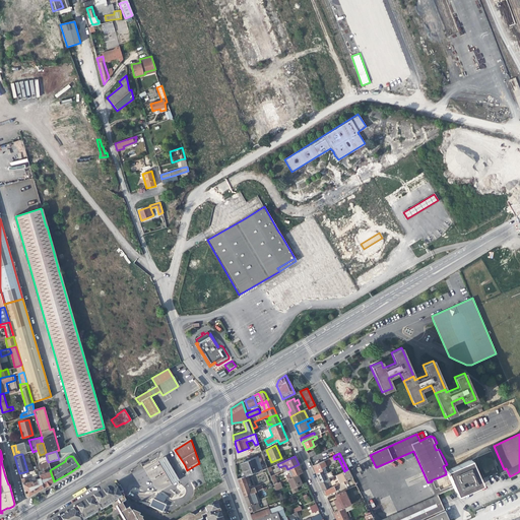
[(324,469),(322,470),(321,468),(323,467),(335,461),(334,459),(333,456),(313,466),(314,469),(317,475),(320,482),(330,477),(328,472),(326,473),(324,469)]
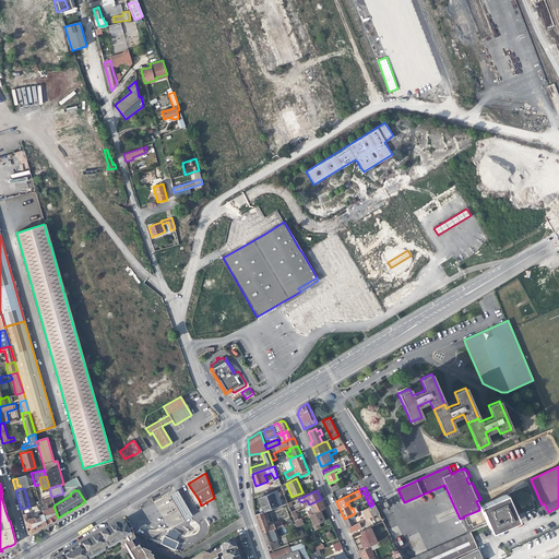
[(178,492),(170,497),(175,503),(186,522),(193,518),(178,492)]
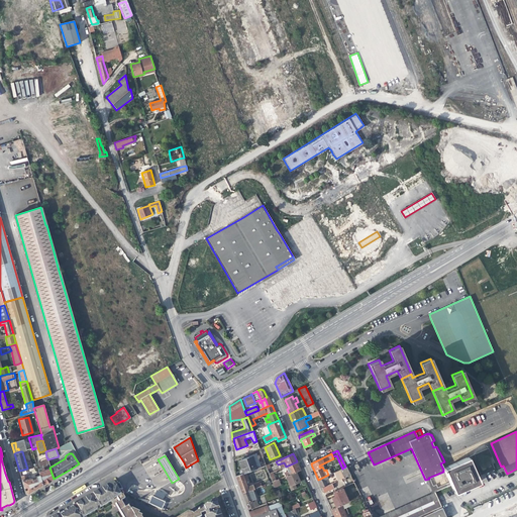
[(240,468),(242,475),(244,474),(254,470),(262,468),(256,456),(253,457),(251,457),(238,461),(240,468)]
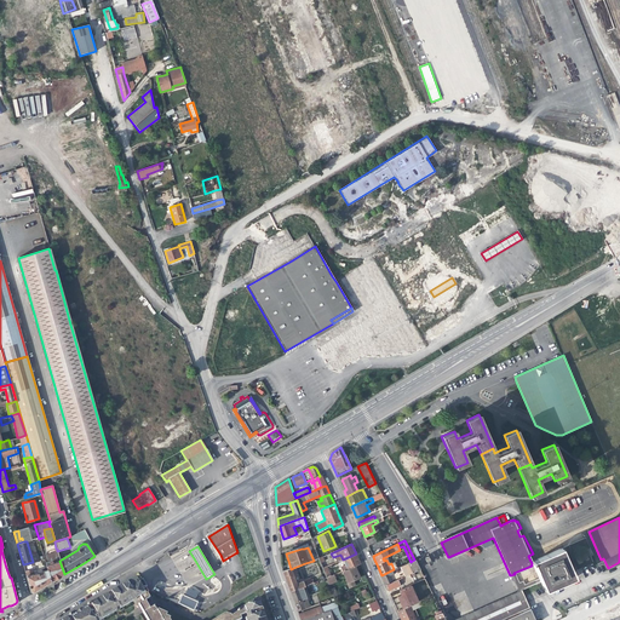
[(532,563),(532,564),(539,579),(540,583),(545,592),(573,579),(570,573),(561,550),(533,563),(532,563)]
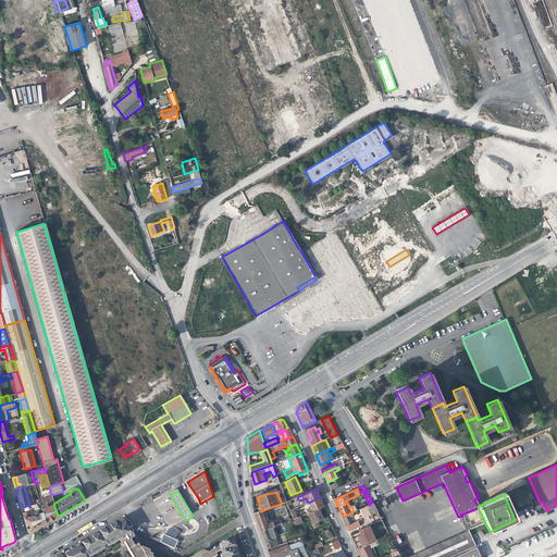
[(41,507),(42,511),(46,522),(52,519),(58,516),(53,504),(52,499),(51,495),(49,495),(45,497),(46,500),(42,500),(44,506),(41,507)]
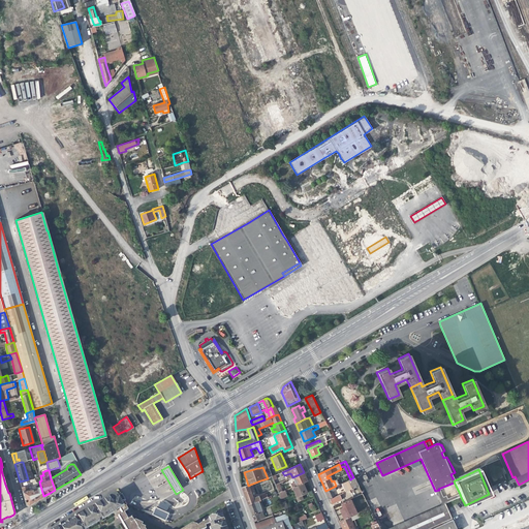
[(290,484),(292,488),(303,484),(307,481),(305,475),(304,472),(292,477),(294,483),(290,484)]
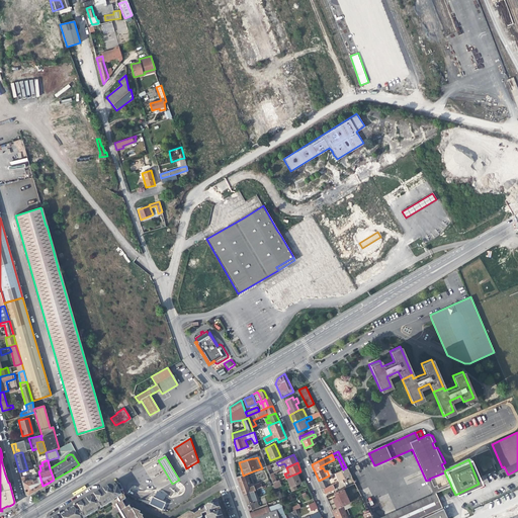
[(350,476),(346,467),(343,469),(335,472),(338,480),(334,482),(335,483),(342,479),(346,477),(350,476)]
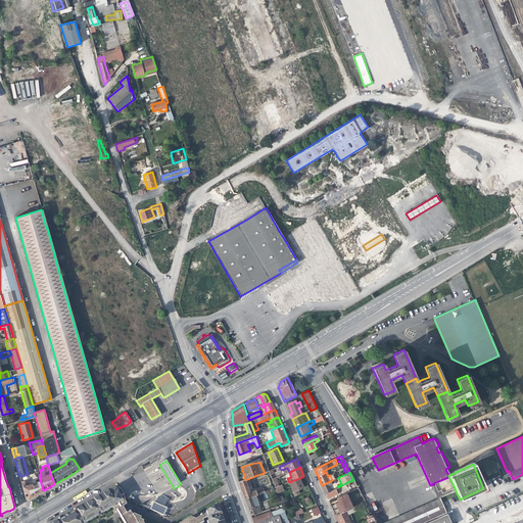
[(302,484),(299,478),(289,482),(293,492),(294,495),(299,493),(298,490),(303,487),(302,484)]
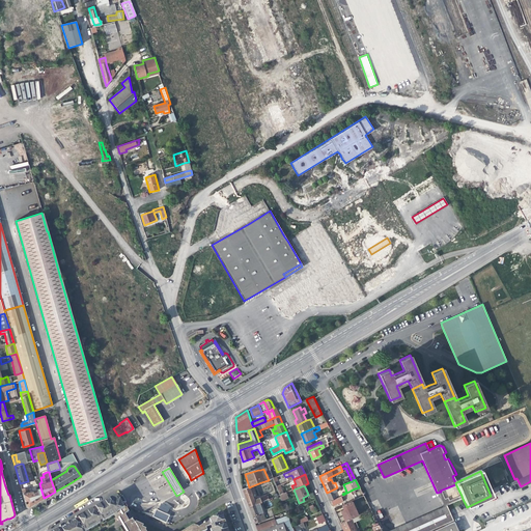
[(28,486),(21,488),(22,493),(26,506),(28,507),(36,503),(44,498),(40,487),(29,491),(28,486)]
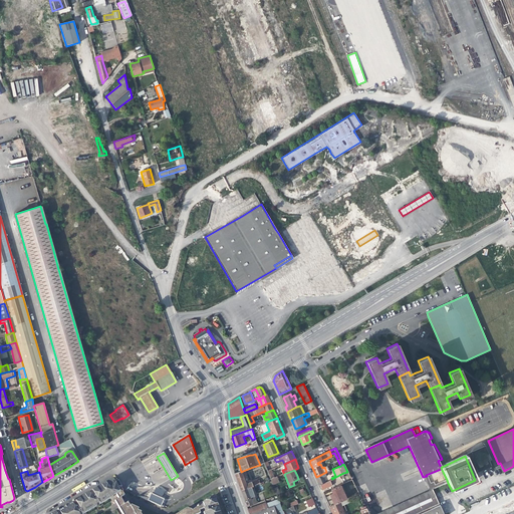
[(242,476),(241,472),(235,474),(237,479),(241,490),(251,487),(256,485),(260,484),(259,481),(252,483),(251,482),(245,484),(242,476)]
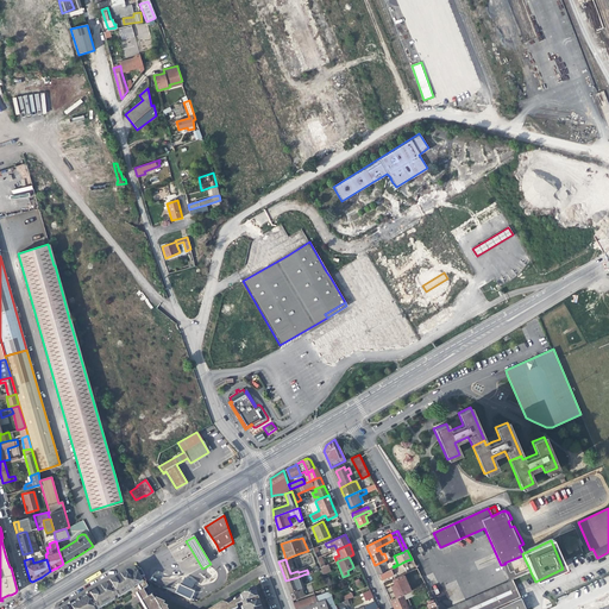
[(384,560),(375,565),(376,569),(378,573),(385,571),(383,565),(387,564),(384,560)]
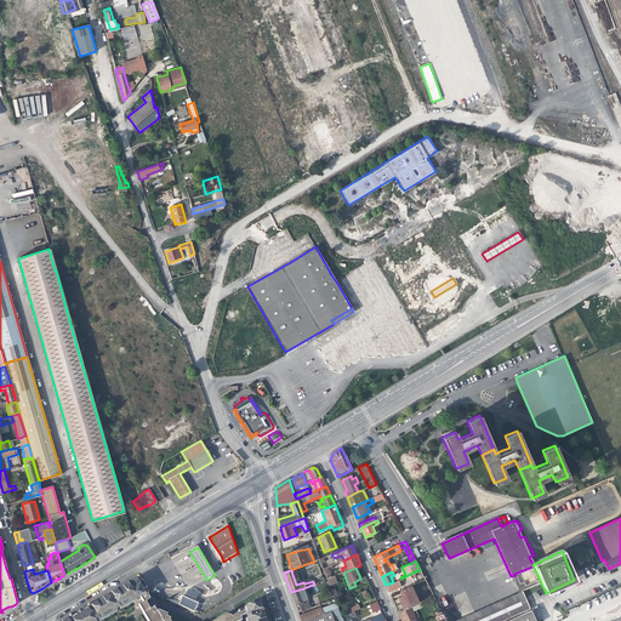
[(389,592),(400,587),(409,584),(408,581),(410,579),(409,577),(411,576),(411,577),(416,575),(415,571),(410,574),(402,579),(393,582),(386,585),(387,588),(389,592)]
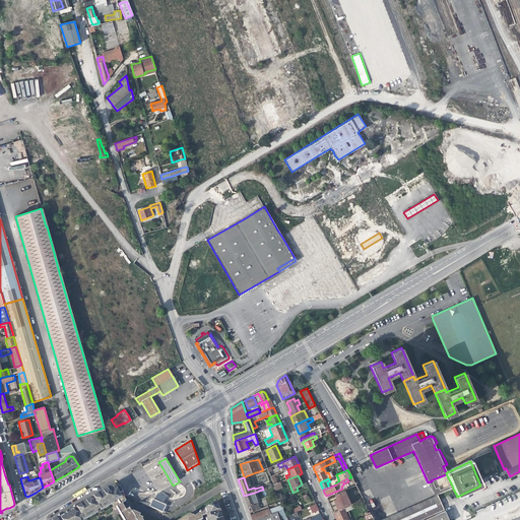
[(118,501),(121,506),(123,505),(126,503),(124,499),(124,498),(122,499),(120,497),(114,485),(66,513),(63,515),(59,517),(54,519),(85,519),(102,511),(112,505),(118,501)]
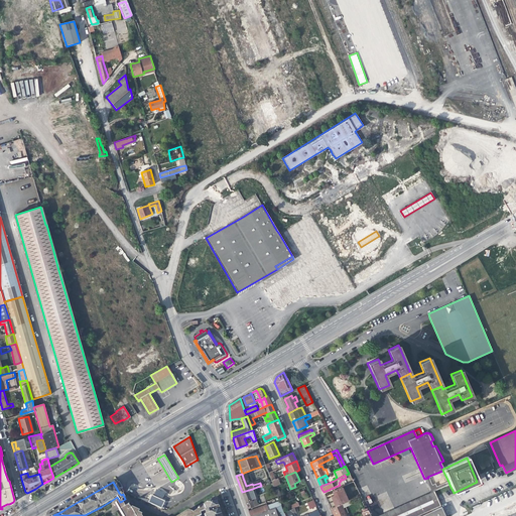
[(430,493),(377,515),(421,515),(440,508),(433,492),(449,485),(448,482),(435,488),(434,484),(431,486),(428,487),(430,493)]
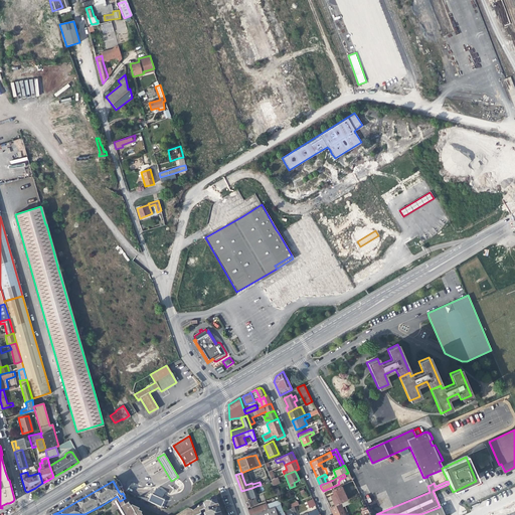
[(333,489),(331,489),(332,490),(333,493),(330,495),(333,500),(335,505),(347,500),(341,486),(341,485),(340,485),(333,489)]
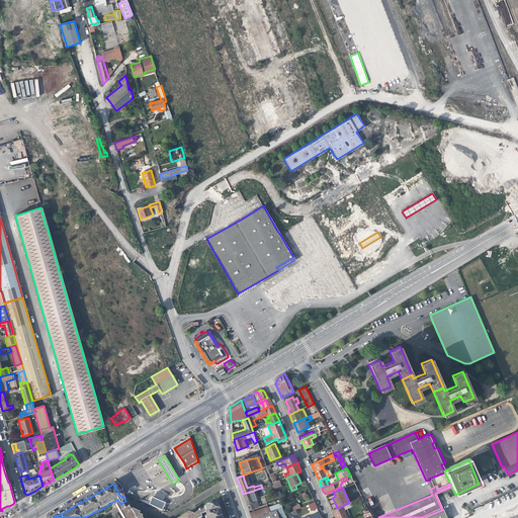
[(164,501),(167,494),(158,490),(155,497),(164,501)]
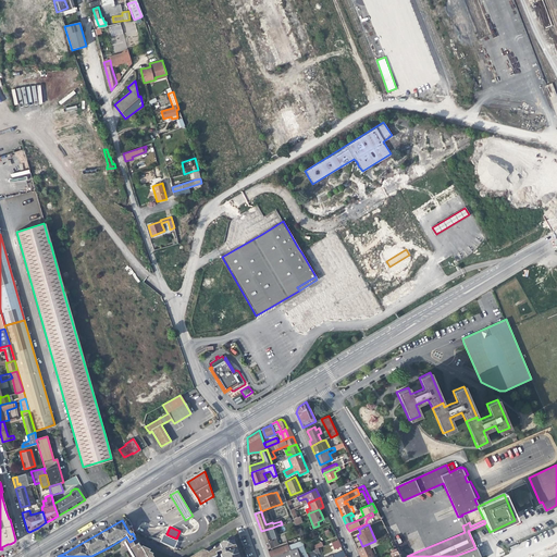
[(277,545),(272,528),(261,531),(263,539),(268,549),(277,545)]
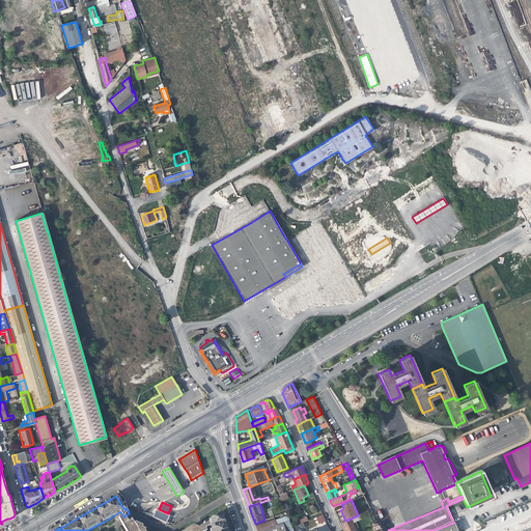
[(155,514),(152,518),(166,524),(168,521),(169,516),(156,510),(155,514)]
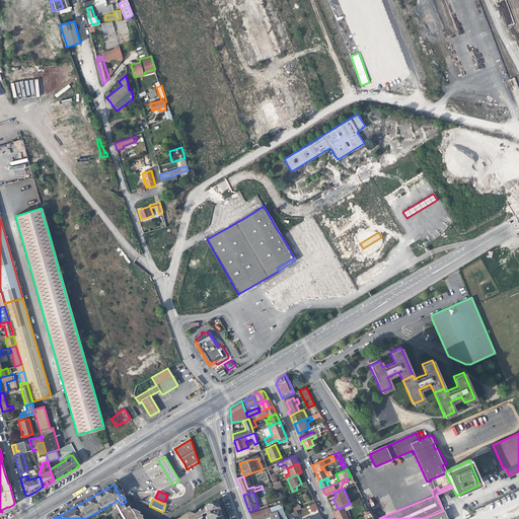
[(224,518),(218,499),(200,510),(200,511),(201,514),(205,513),(206,518),(224,518)]
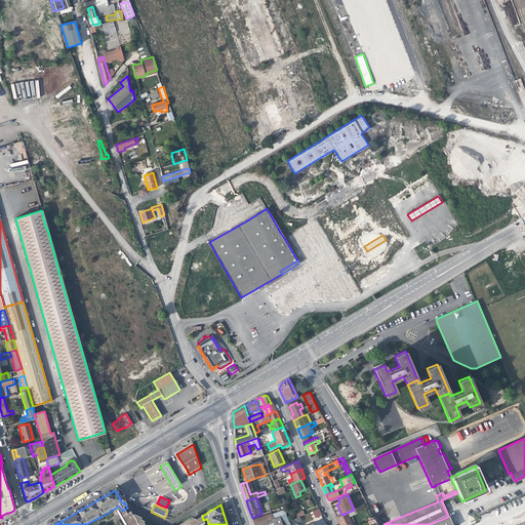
[(313,512),(315,518),(322,515),(319,509),(313,512)]
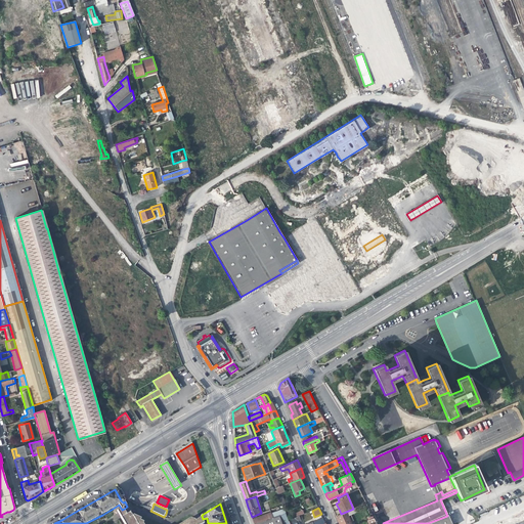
[(355,508),(337,517),(339,523),(351,523),(348,515),(354,512),(353,511),(356,510),(355,508)]
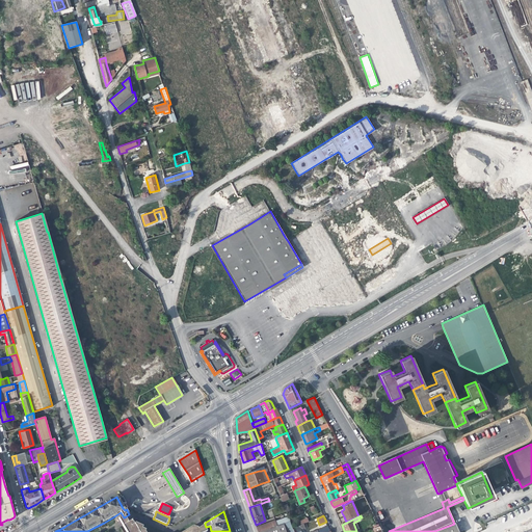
[(122,523),(124,527),(129,523),(128,520),(126,516),(124,517),(120,520),(121,522),(122,523)]
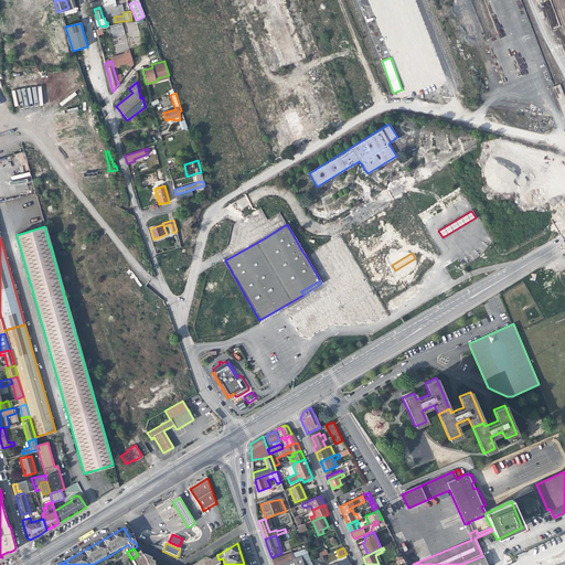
[(137,555),(131,560),(135,564),(212,564),(210,558),(205,557),(193,564),(156,564),(157,563),(152,562),(153,560),(146,556),(144,556),(141,553),(137,555)]
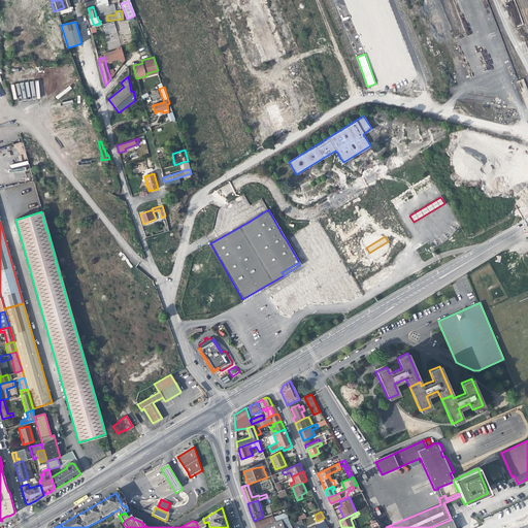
[(256,527),(273,523),(271,518),(255,523),(255,526),(256,527)]
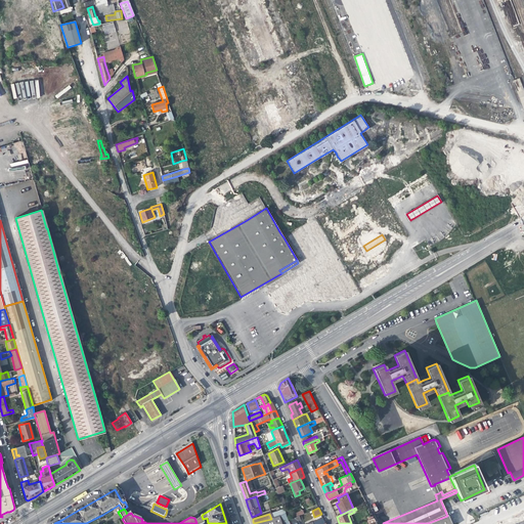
[(286,514),(273,518),(271,519),(254,523),(281,523),(280,520),(287,518),(286,514)]
